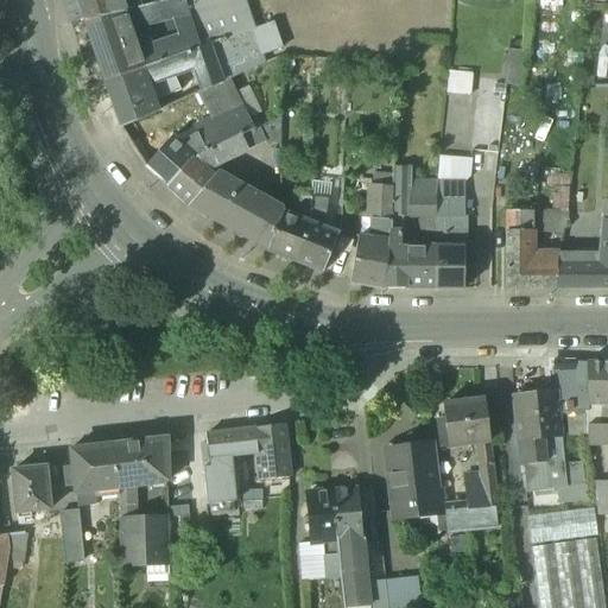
[(76,0),(84,23),(124,12),(119,0),(76,0)]
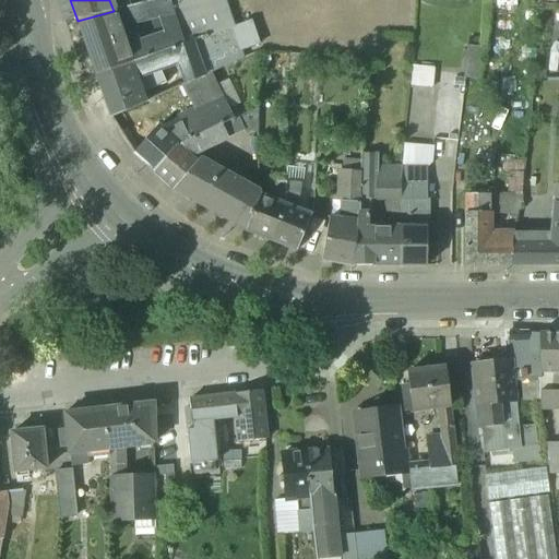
[(109,0),(114,11),(114,12),(154,2),(162,0),(109,0)]
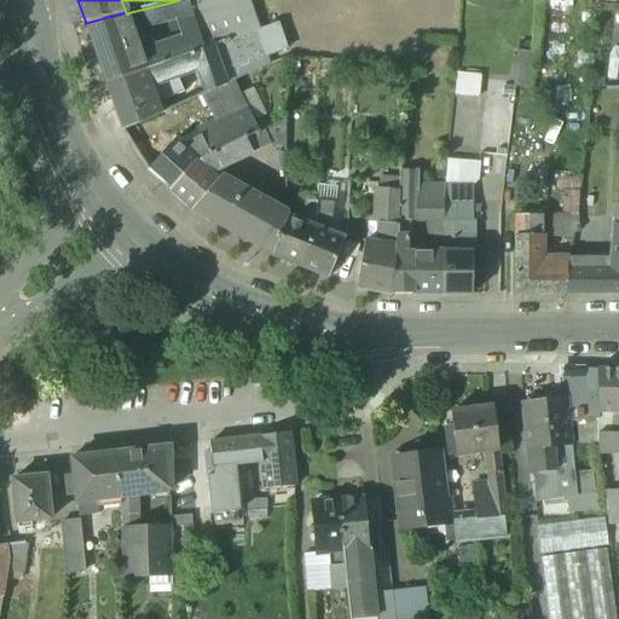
[(179,0),(171,3),(175,19),(181,38),(187,55),(192,53),(256,30),(246,0),(179,0)]
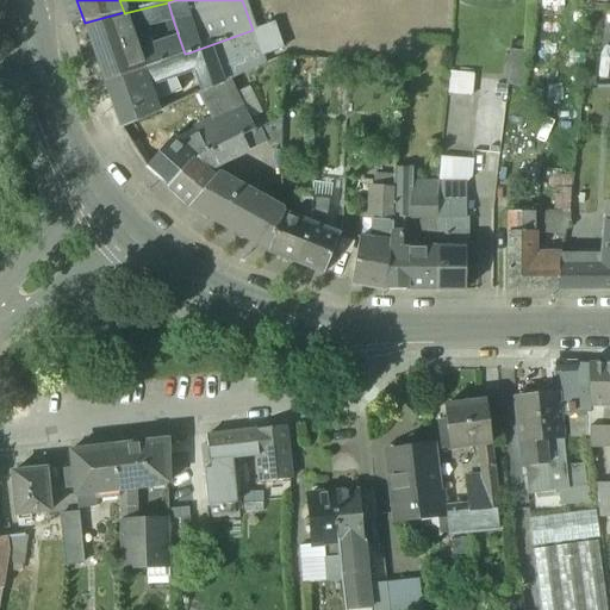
[(565,16),(564,0),(542,0),(543,17),(565,16)]
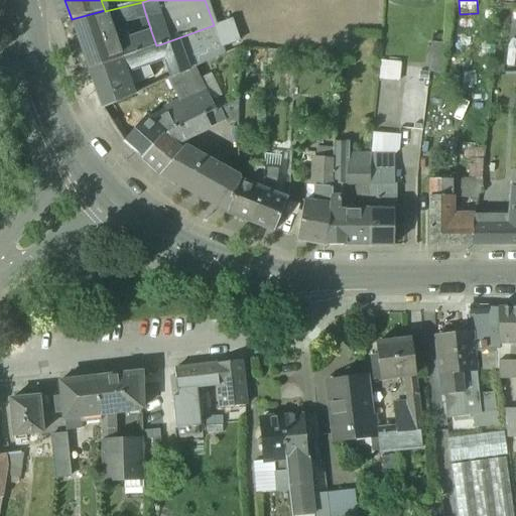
[(142,2),(105,11),(110,24),(146,16),(142,2)]
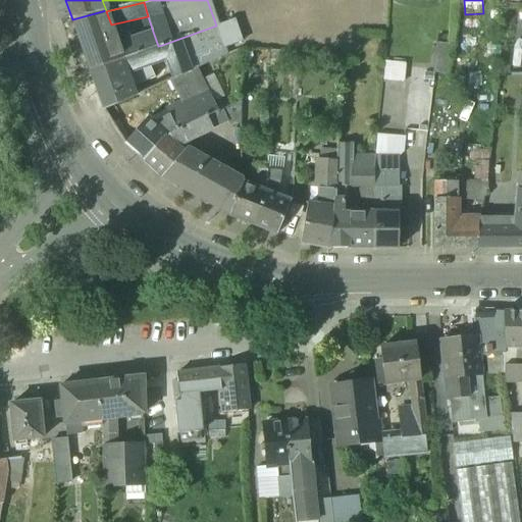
[(106,10),(72,19),(90,69),(122,58),(119,48),(117,44),(111,24),(106,11),(106,10)]
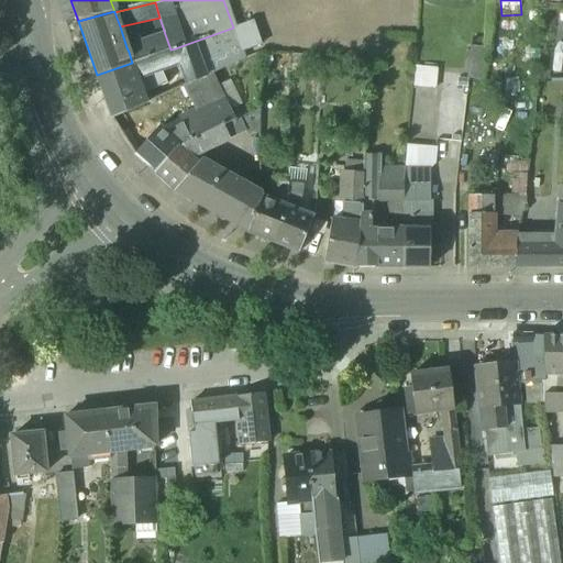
[(233,28),(175,48),(179,64),(181,70),(170,75),(175,89),(244,58),(233,28)]
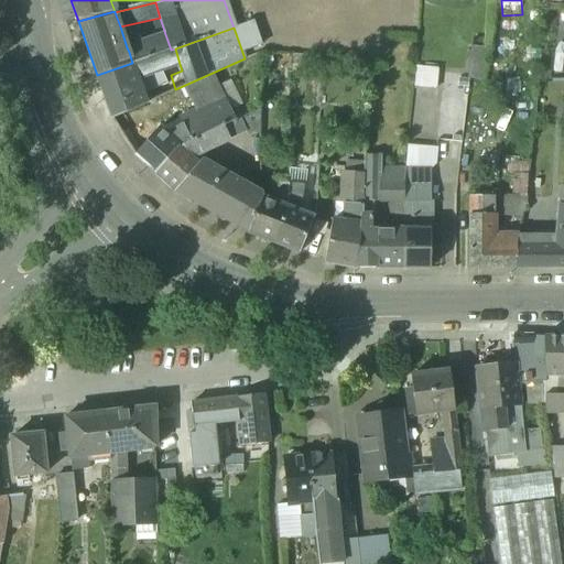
[(165,34),(127,47),(129,52),(132,63),(171,50),(165,34)]
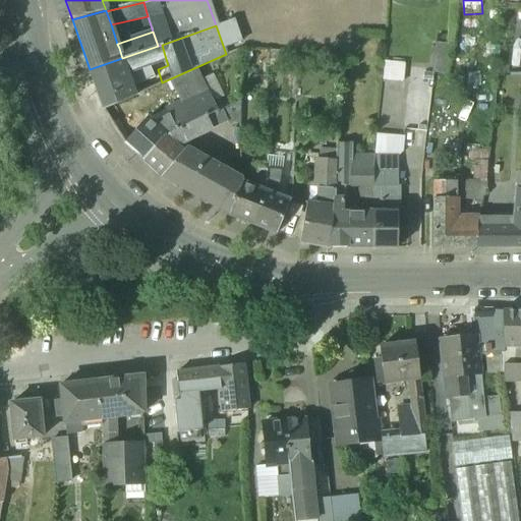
[(448,46),(436,44),(431,72),(444,74),(448,46)]
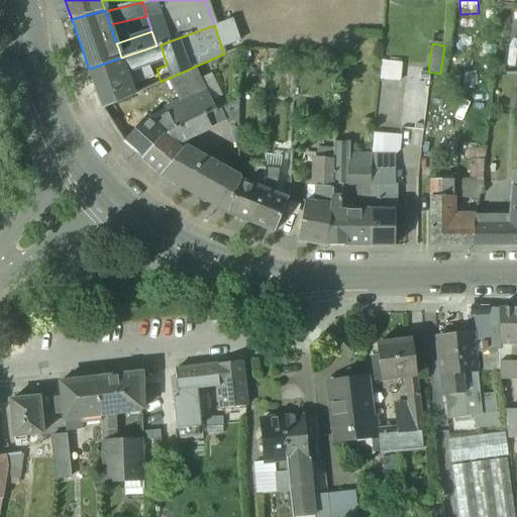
[(157,45),(121,58),(125,70),(126,72),(165,59),(161,44),(157,45)]
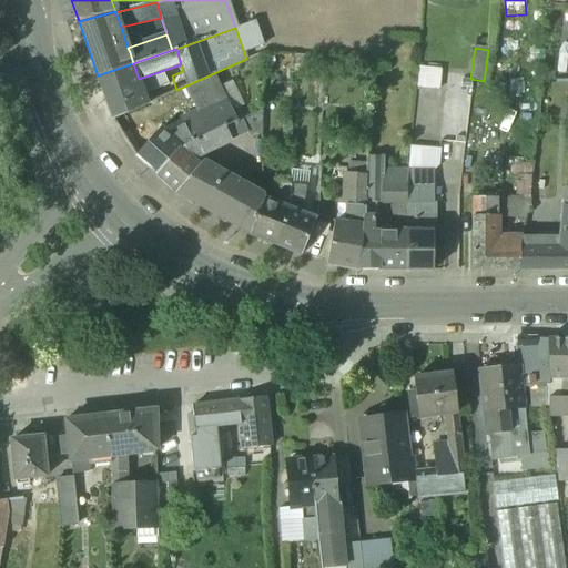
[(138,77),(133,63),(98,75),(113,119),(148,103),(139,79),(138,77)]
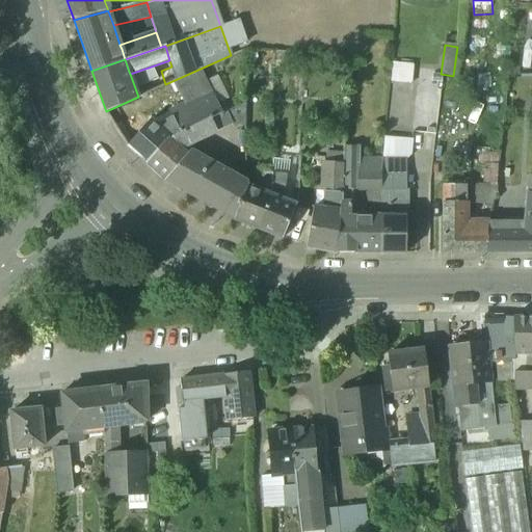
[(415,65),(394,62),(392,81),(414,83),(415,65)]
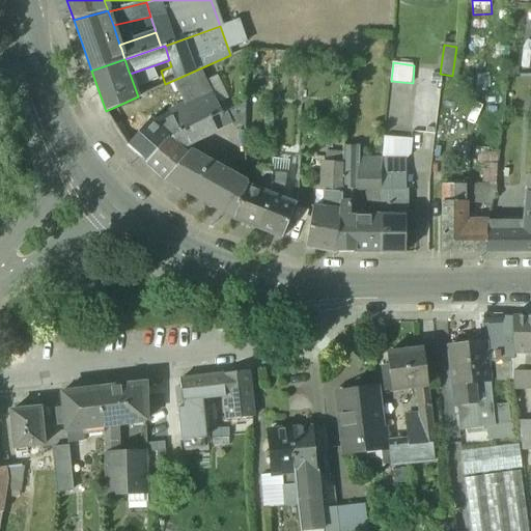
[(204,93),(196,78),(180,86),(192,108),(207,101),(204,93)]
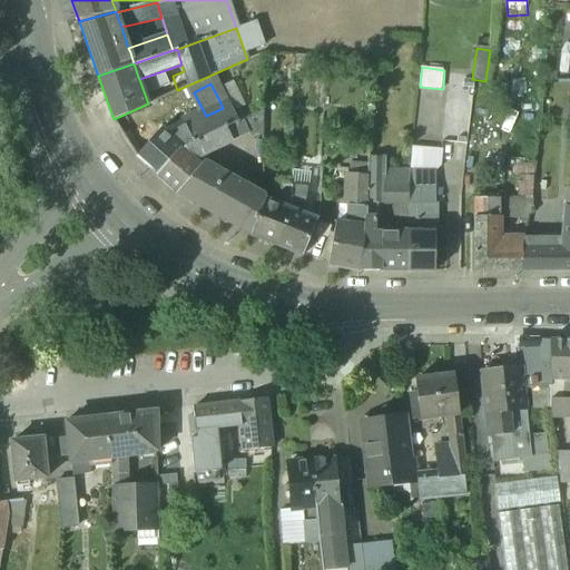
[(226,97),(219,100),(223,108),(229,104),(226,97)]
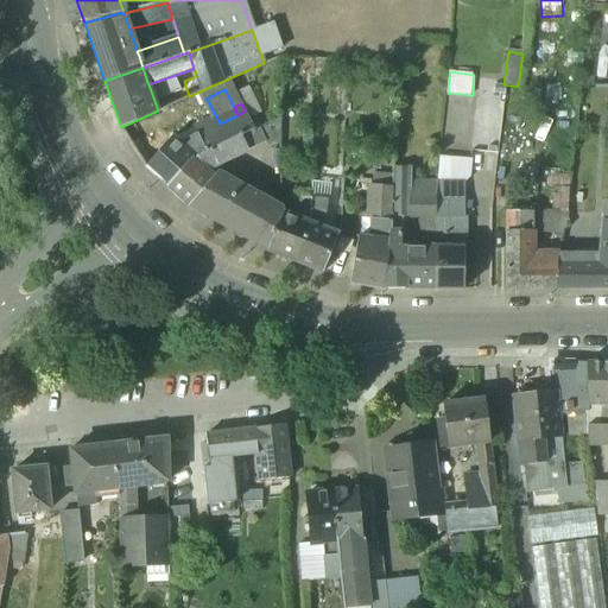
[(220,124),(194,137),(179,146),(194,159),(241,135),(253,128),(245,111),(238,115),(220,124)]
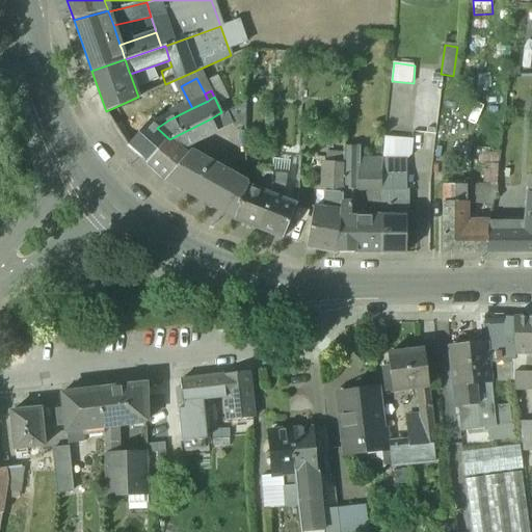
[(221,112),(211,118),(217,131),(232,124),(225,111),(221,112)]
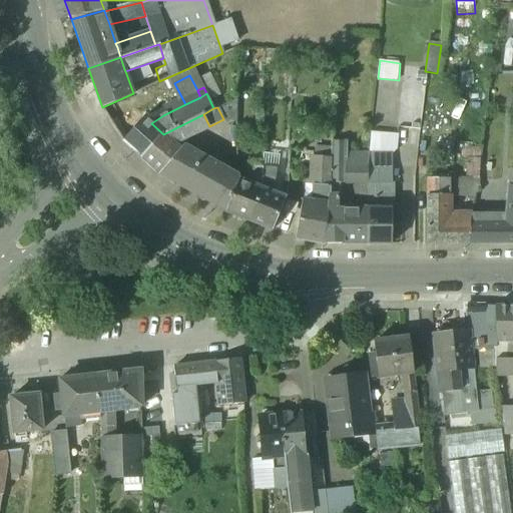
[(203,114),(163,134),(176,145),(185,137),(209,126),(203,114)]
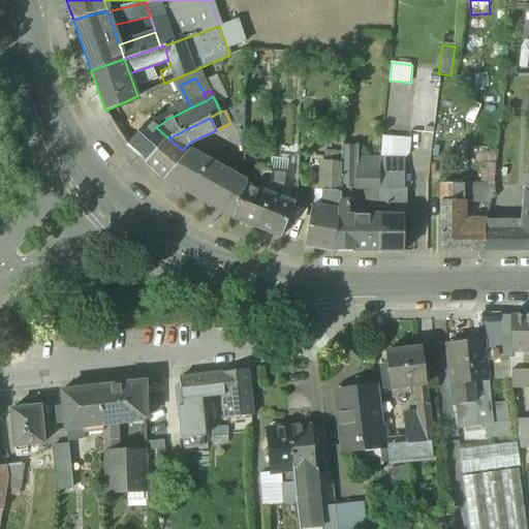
[(149,120),(126,146),(145,162),(168,138),(156,127),(149,120)]
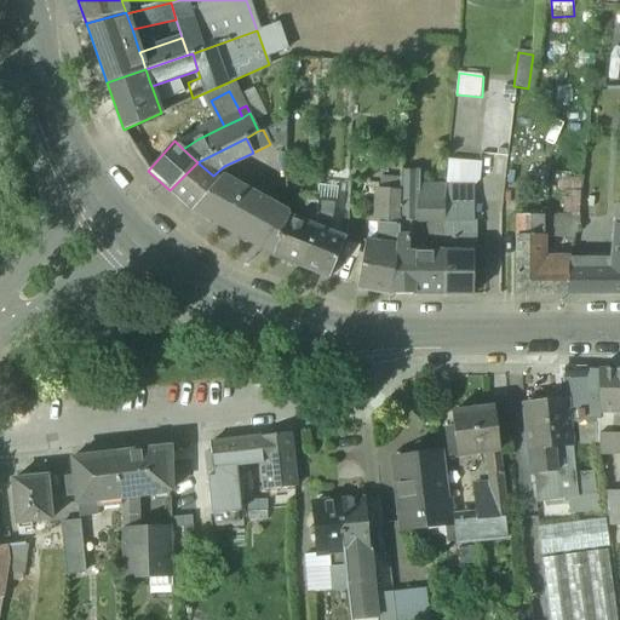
[(383,161),(356,160),(355,181),(382,182),(383,161)]
